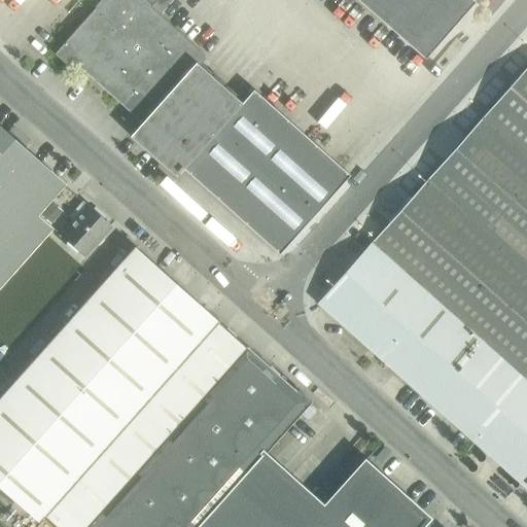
[(280,254),(350,176),(254,91),(242,104),(200,66),(207,59),(157,13),(169,0),(103,0),(55,54),(70,68),(75,62),(90,75),(143,123),(131,137),(177,177),(184,169),(280,254)]
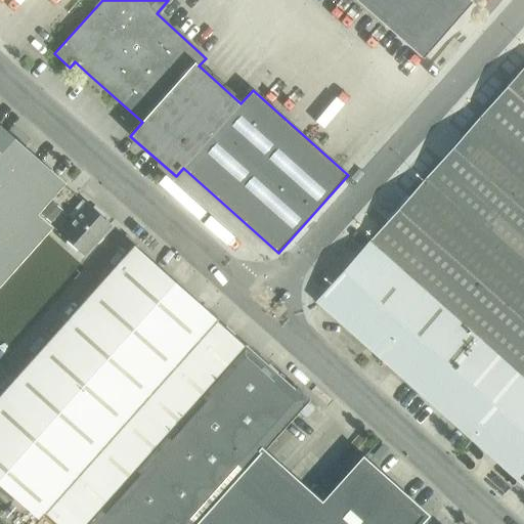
[(356,0),(423,58),(472,2),(469,0),(356,0)]
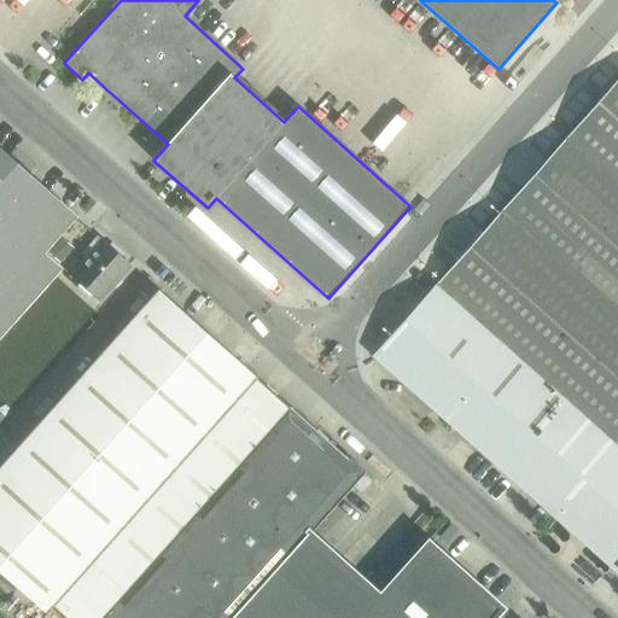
[(617,80),(374,356),(443,418),(496,465),(617,572),(617,80)]
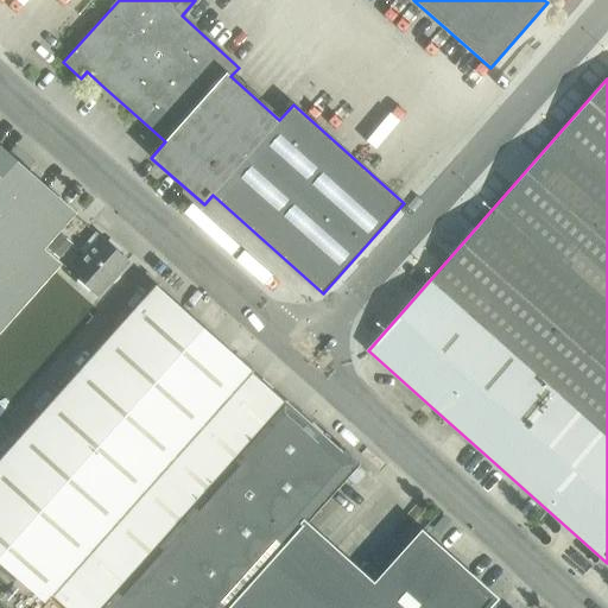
[(42,248),(43,246),(57,230),(73,213),(0,147),(0,331),(54,273),(61,265),(42,248)]
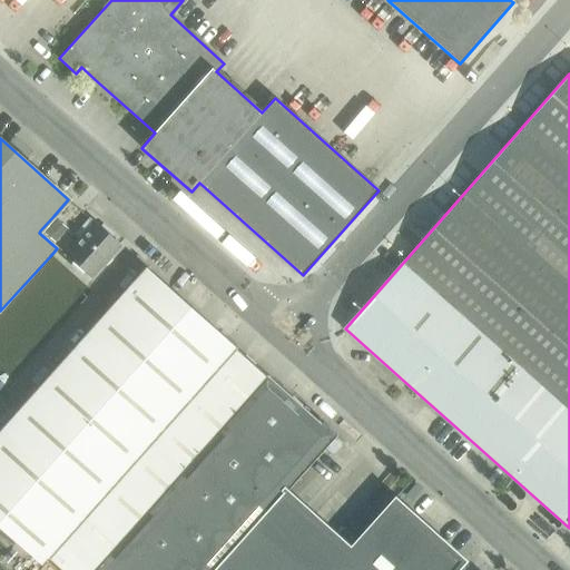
[(67,228),(53,216),(40,231),(55,243),(67,228)]
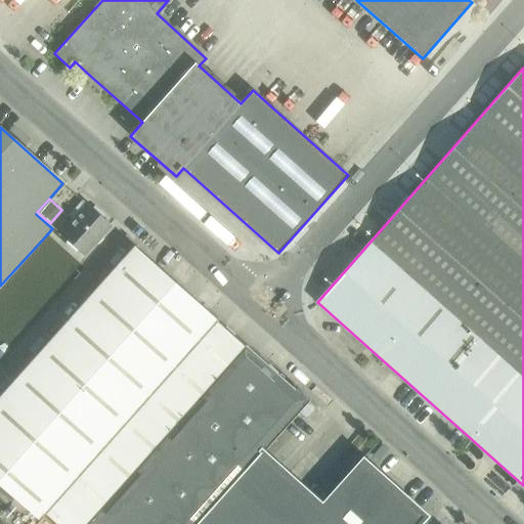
[(110,224),(82,200),(68,215),(74,221),(60,235),(62,241),(70,248),(73,247),(82,256),(93,243),(96,245),(105,233),(103,231),(110,224)]
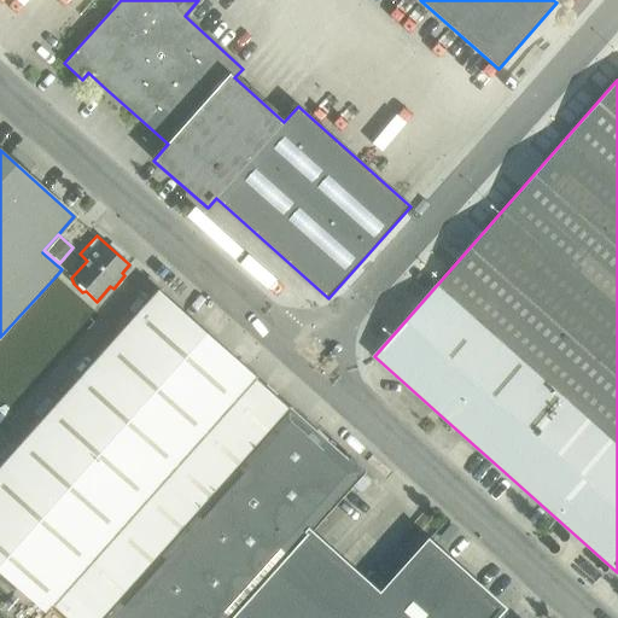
[(256,377),(158,290),(0,467),(0,571),(46,612),(53,605),(256,377)]
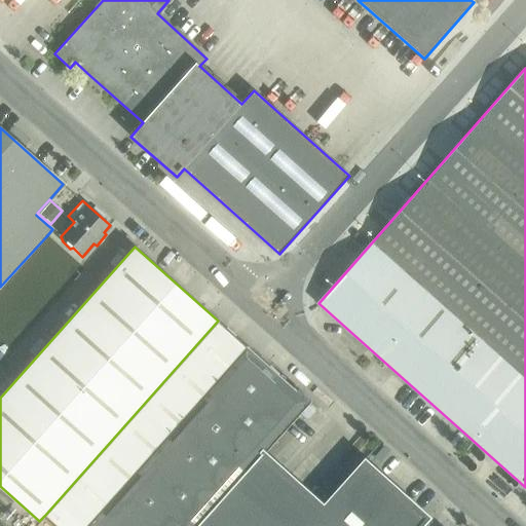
[(45,515),(57,525),(419,525),(427,517),(365,461),(324,508),(262,452),(300,410),(296,406),(303,398),(246,345),(226,329),(218,321),(45,515)]
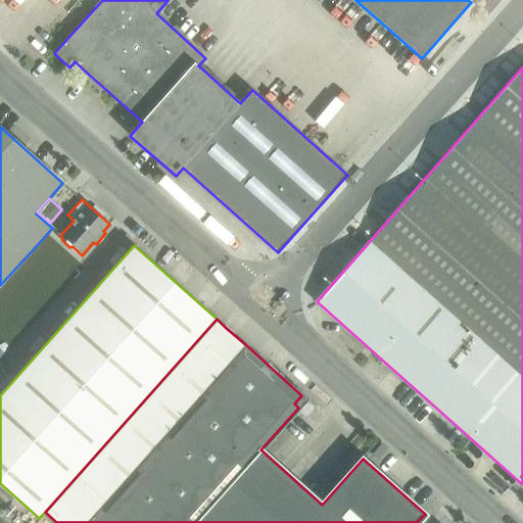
[(388,447),(382,442),(372,455),(378,460),(388,447)]
